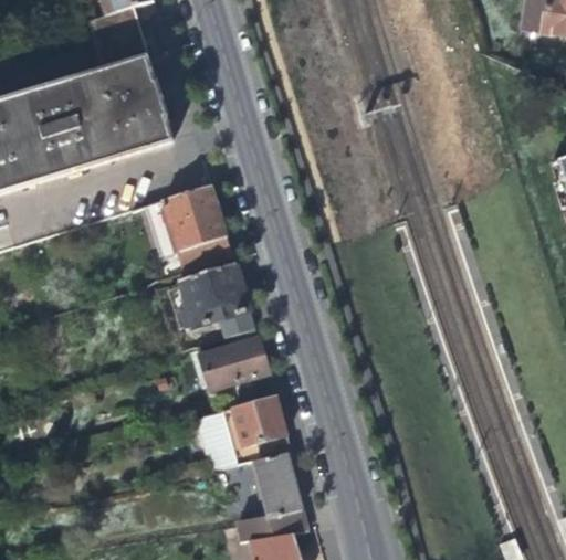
[(103,0),(107,13),(134,4),(150,0),(103,0)]
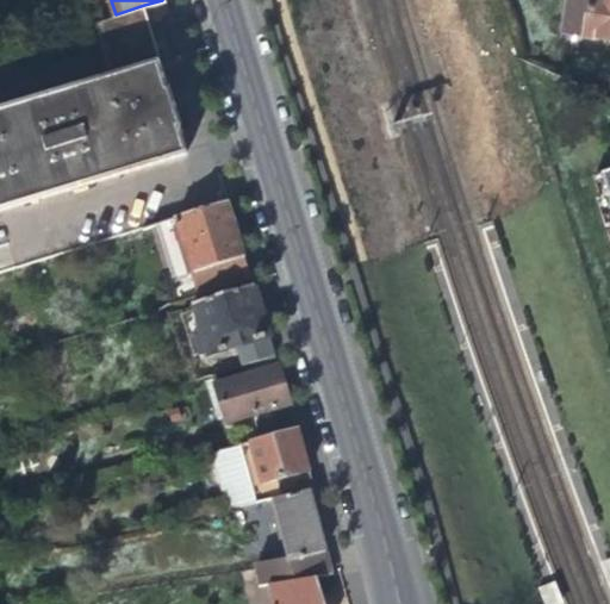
[(564,0),(559,27),(609,36),(609,0),(564,0)]
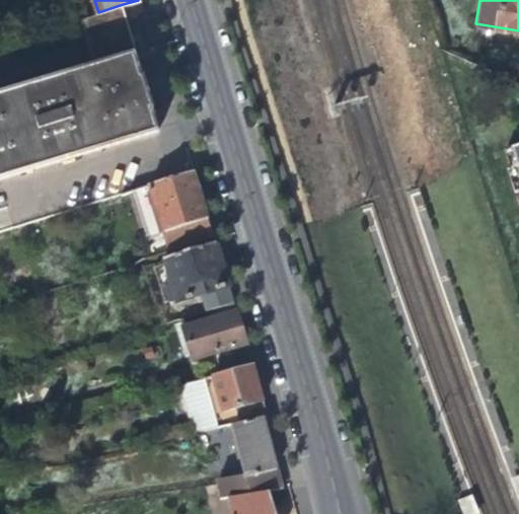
[(98,12),(87,15),(102,64),(0,93),(0,172),(158,126),(146,81),(123,4),(98,12)]
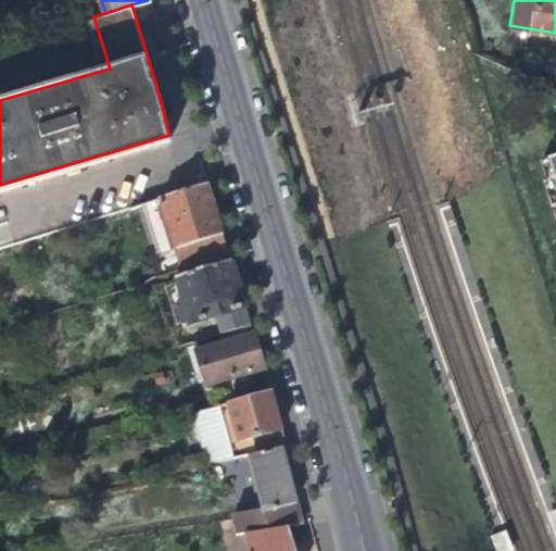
[(555,147),(536,154),(542,173),(540,174),(547,199),(553,197),(554,203),(550,205),(555,223),(555,147)]
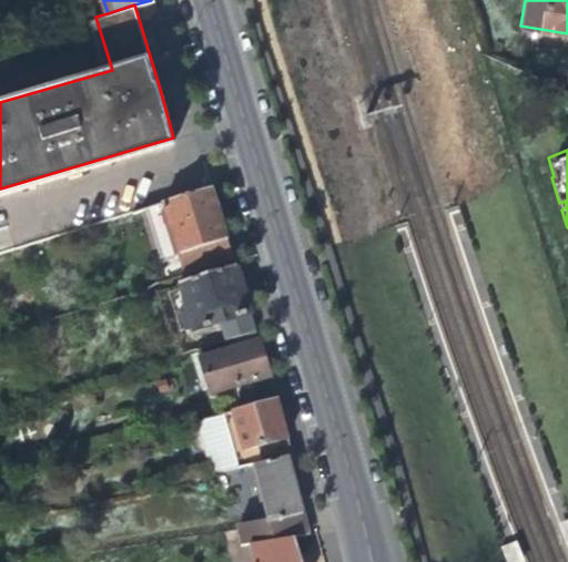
[(186,271),(234,257),(221,213),(212,183),(164,198),(186,271)]
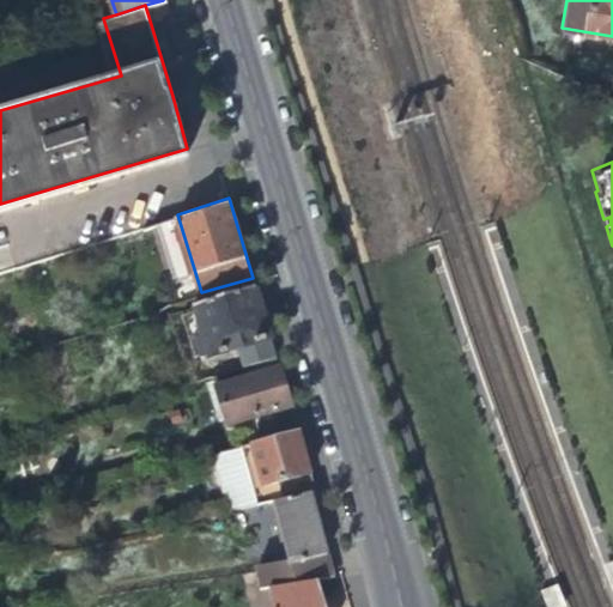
[(243,363),(252,360),(275,353),(261,304),(255,284),(193,303),(208,356),(238,346),(243,363)]
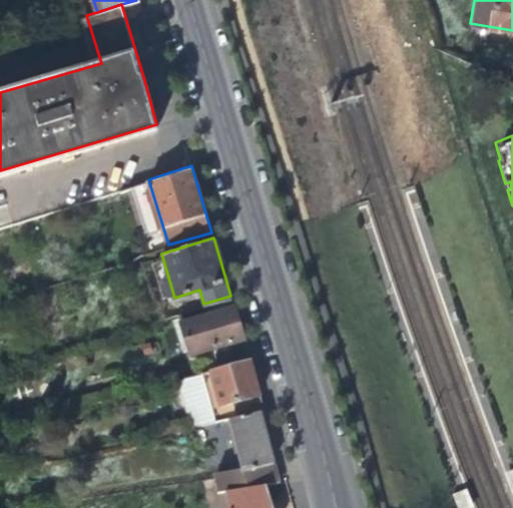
[(238,322),(230,296),(210,302),(213,311),(188,319),(186,315),(181,316),(193,354),(243,339),(238,322)]
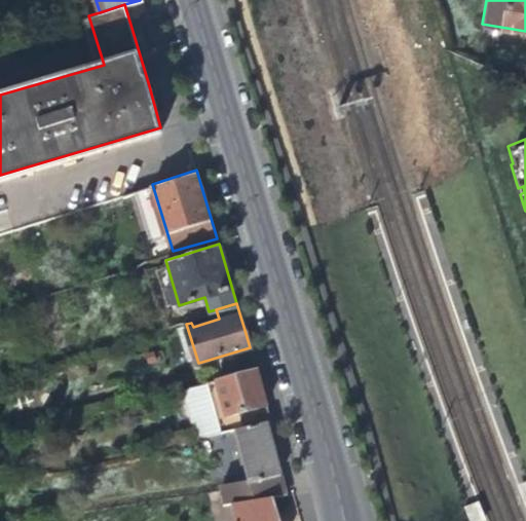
[(221,363),(224,376),(257,368),(253,355),(221,363)]
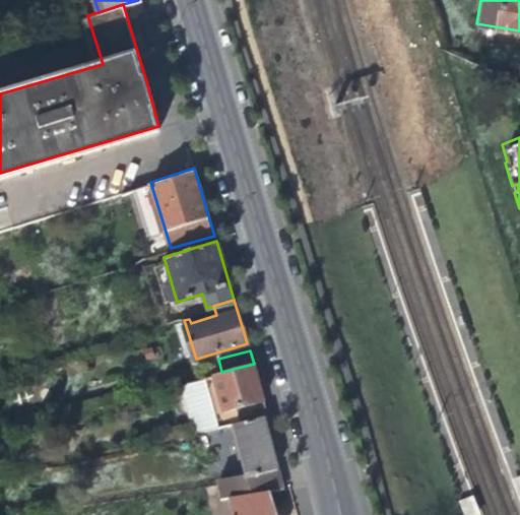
[(189,432),(234,422),(264,415),(269,414),(261,389),(254,364),(221,372),(177,384),(189,432)]
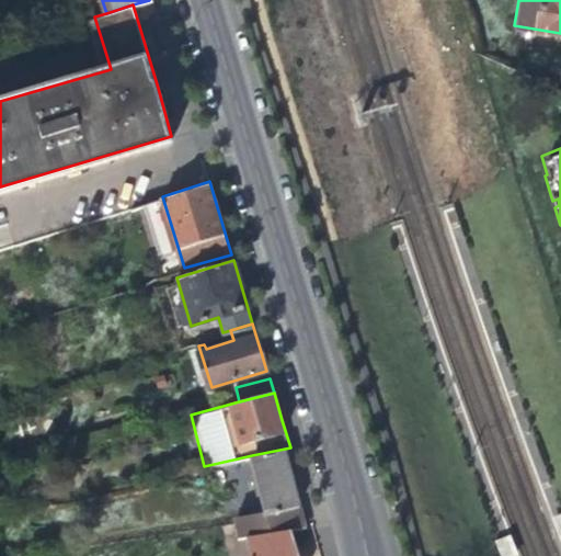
[(237,521),(237,522),(301,512),(300,506),(293,478),(285,449),(252,455),(267,514),(237,521)]
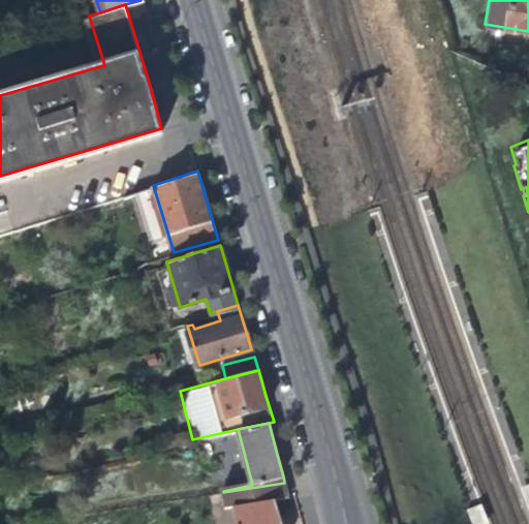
[(289,499),(284,483),(223,492),(225,507),(235,506),(276,501),(289,499)]
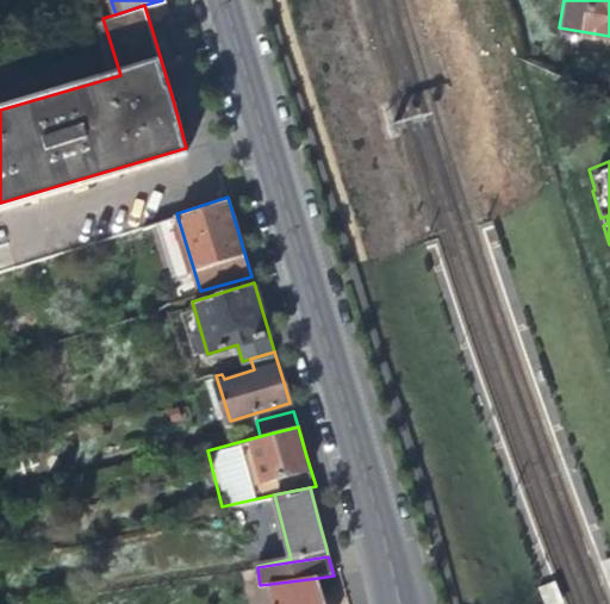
[(324,603),(324,602),(318,578),(271,584),(273,603),(324,603)]
